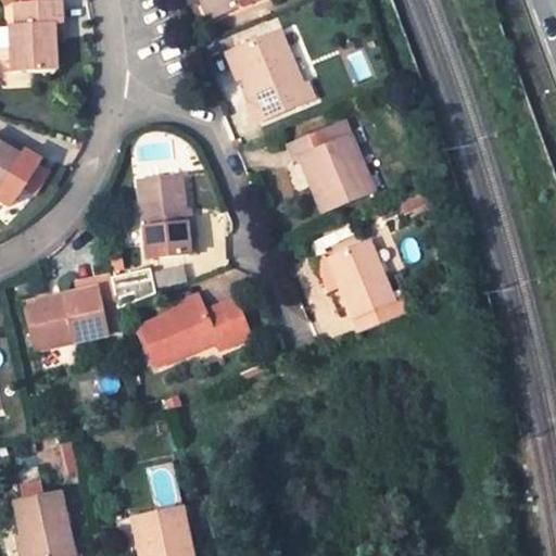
[(60,71),(59,42),(59,25),(66,24),(64,0),(59,1),(25,3),(20,3),(21,26),(15,26),(19,73),(60,71)]
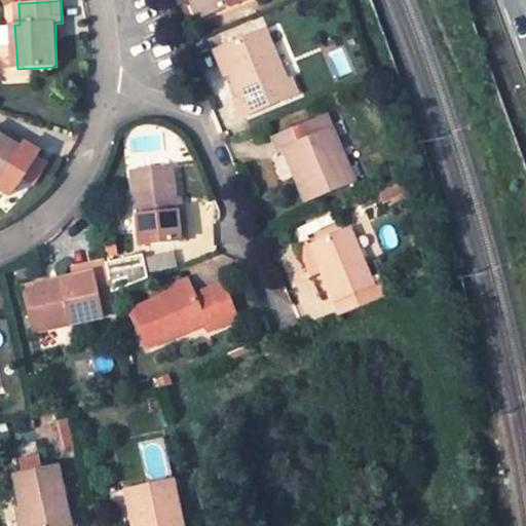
[(207,14),(200,0),(191,0),(198,17),(207,14)]
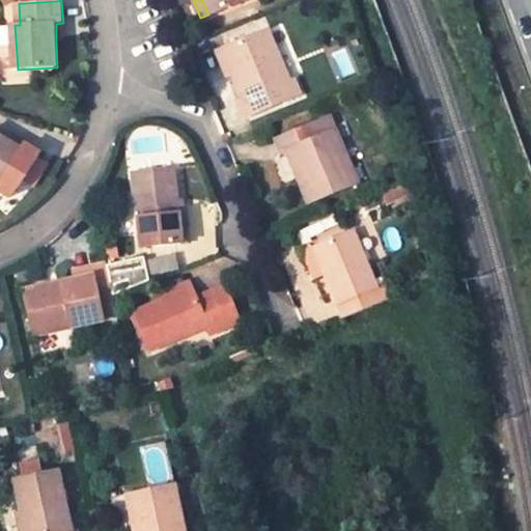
[(202,0),(208,15),(243,0),(202,0)]
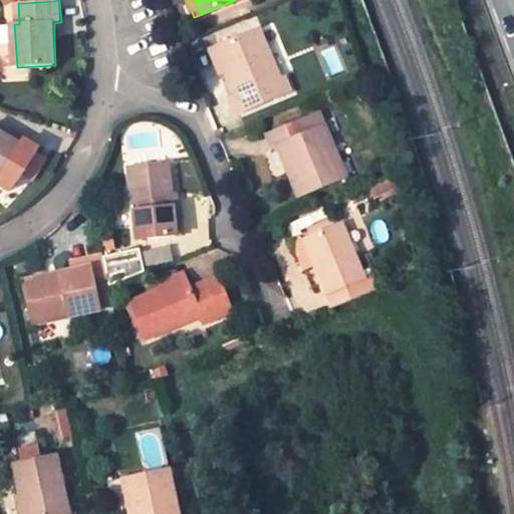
[(54,39),(62,38),(61,22),(54,23),(54,39)]
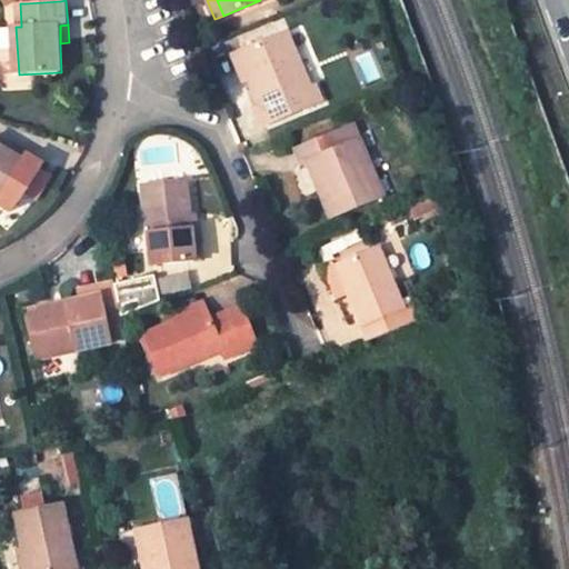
[(322,100),(316,82),(311,85),(288,30),(239,50),(250,77),(262,105),(257,107),(265,123),(322,100)]
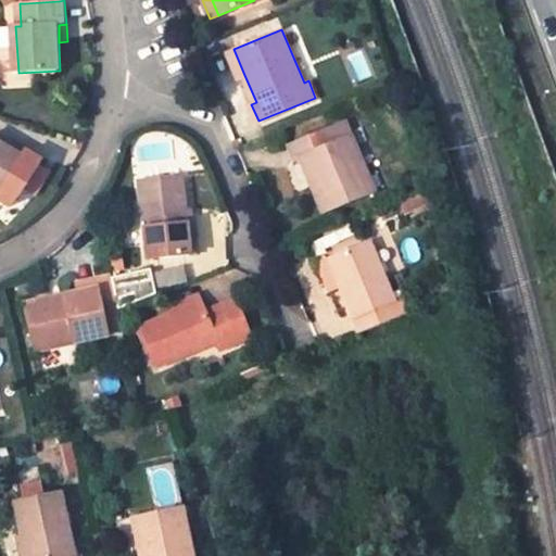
[(244,75),(234,49),(228,51),(239,77),(244,75)]
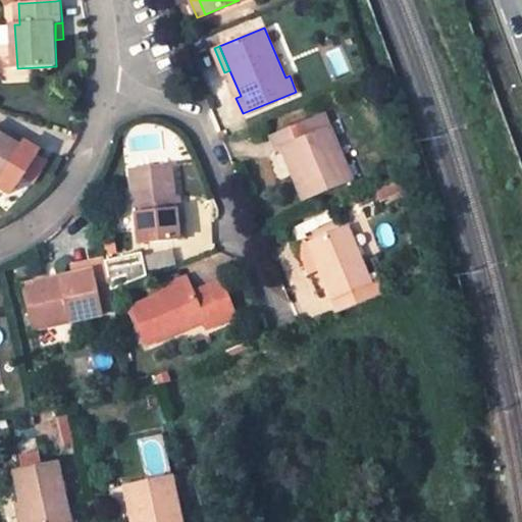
[(318,131),(312,117),(274,133),(279,146),(283,145),(305,197),(353,177),(331,125),(318,131)]
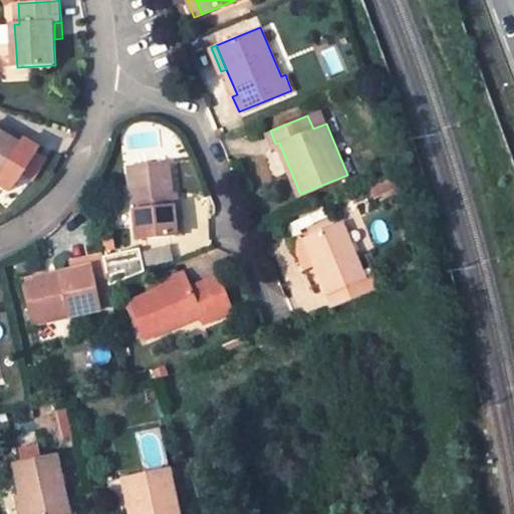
[(0,177),(4,180),(12,166),(26,174),(42,148),(29,140),(25,145),(12,138),(0,129),(0,177)]
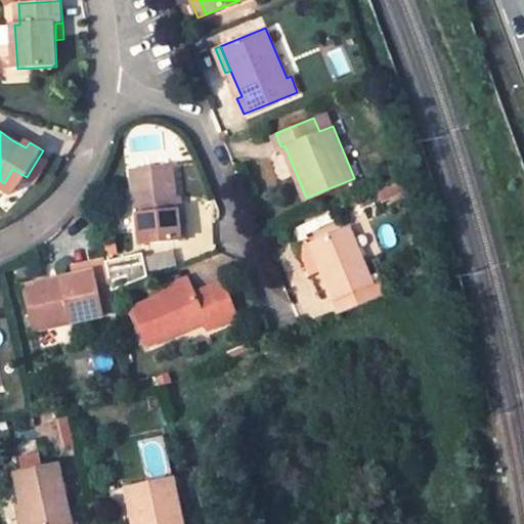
[(30,142),(16,134),(12,140),(26,147),(30,142)]
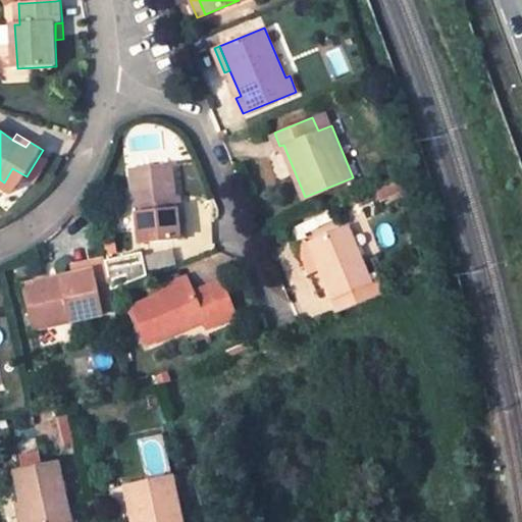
[(135,166),(142,241),(185,237),(184,222),(179,222),(173,163),(135,166)]
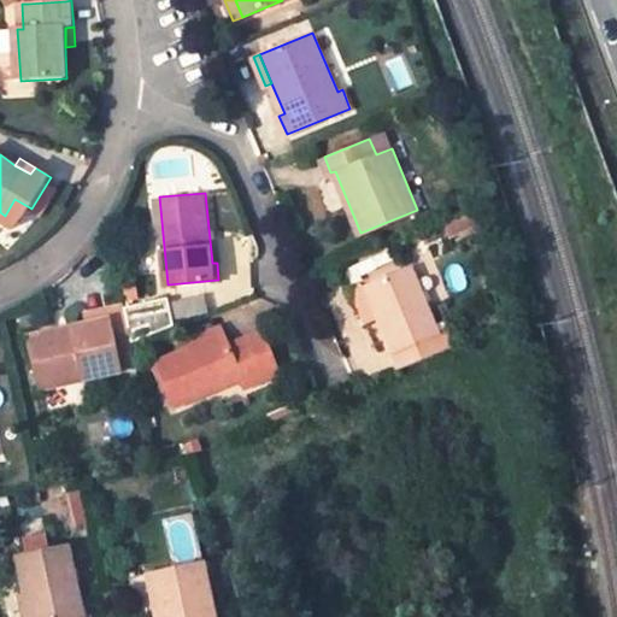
[(432,357),(457,346),(450,329),(436,335),(409,270),(353,295),(364,322),(378,316),(401,369),(432,357)]
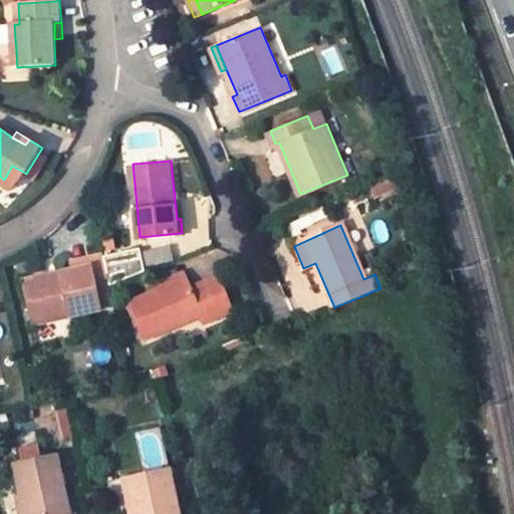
[(140,249),(105,256),(111,284),(144,271),(140,249)]
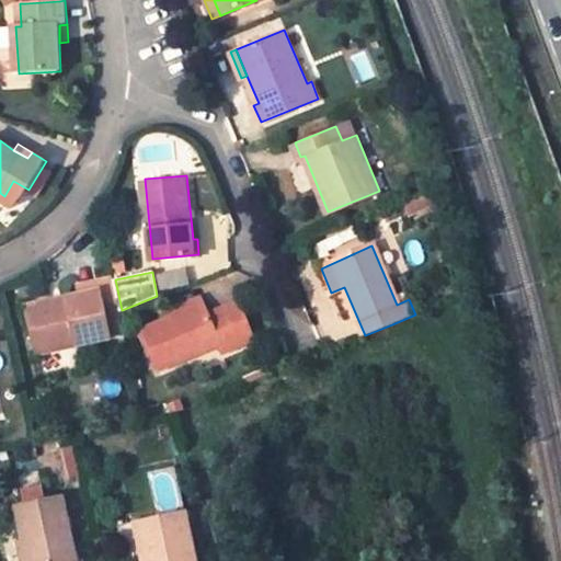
[(115,279),(102,282),(104,292),(107,315),(122,311),(122,310),(115,279)]
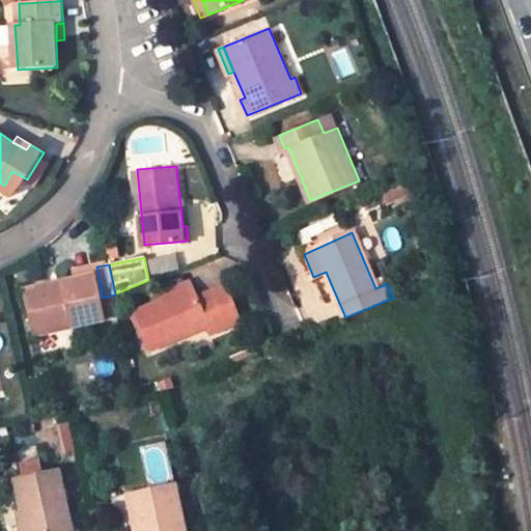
[(88,278),(99,276),(96,267),(86,269),(88,278)]
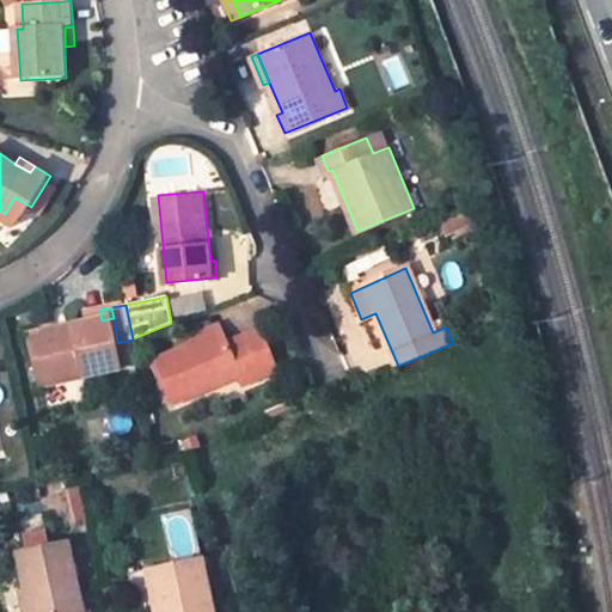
[(74,326),(75,332),(34,341),(42,385),(122,371),(121,363),(117,343),(114,318),(102,320),(74,326)]
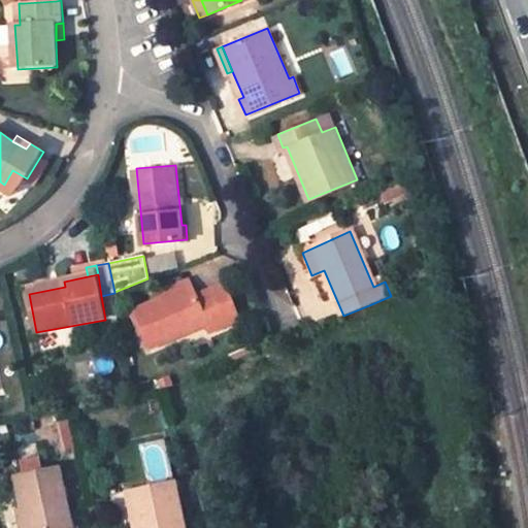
[(29,294),(65,287),(64,282),(27,288),(29,294)]
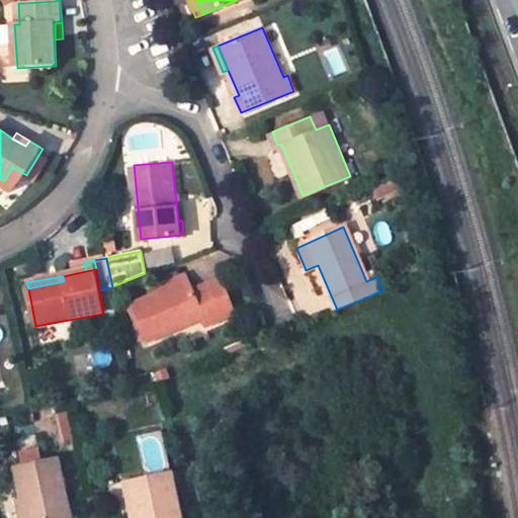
[(164,292),(191,281),(189,276),(162,286),(164,292)]
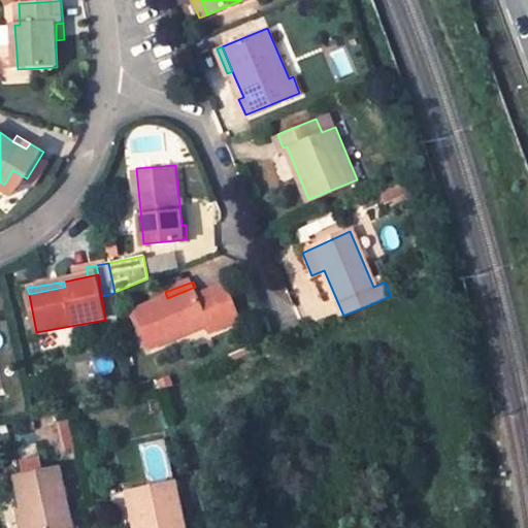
[(229,327),(216,292),(199,298),(195,287),(167,298),(137,309),(153,348),(208,326),(211,333),(229,327)]
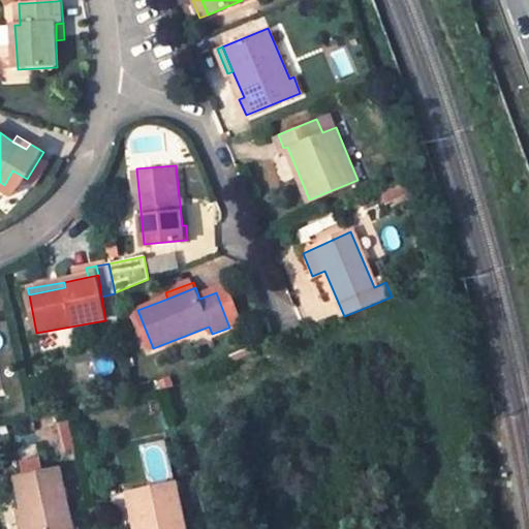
[(115,293),(101,297),(104,314),(119,312),(115,293)]
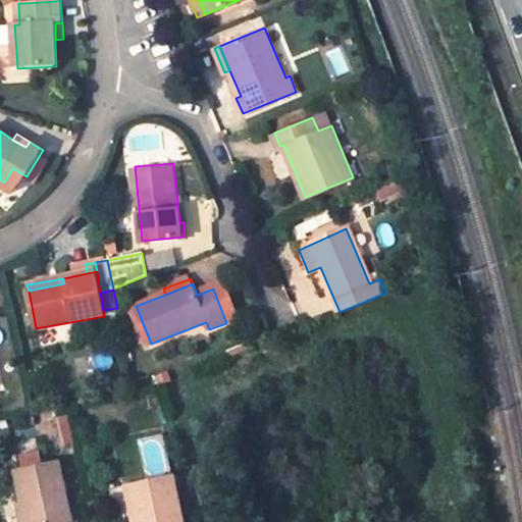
[(68,521),(57,463),(14,472),(25,521),(68,521)]
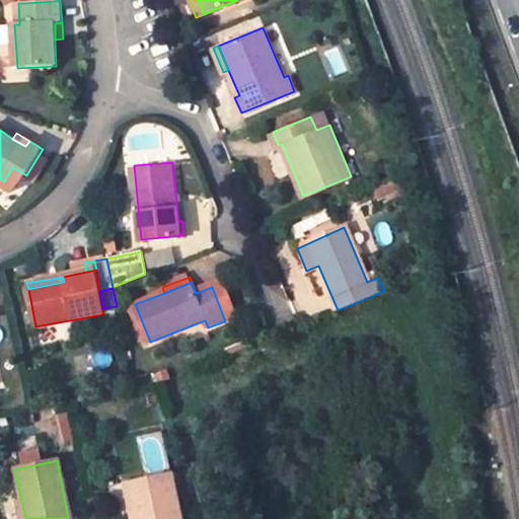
[(177,518),(168,473),(133,480),(141,518),(135,518),(177,518)]
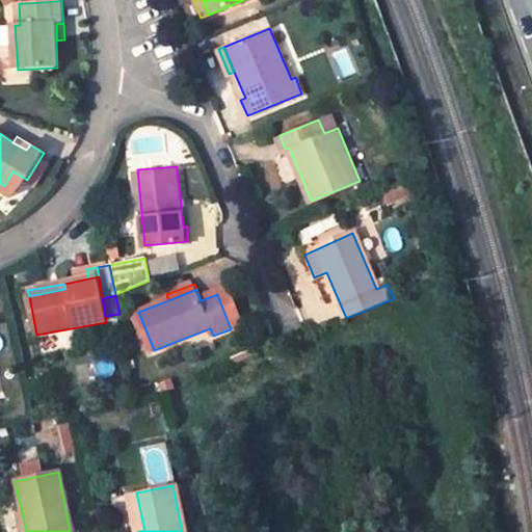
[(133,531),(138,531),(144,531),(136,493),(127,495),(133,531)]
